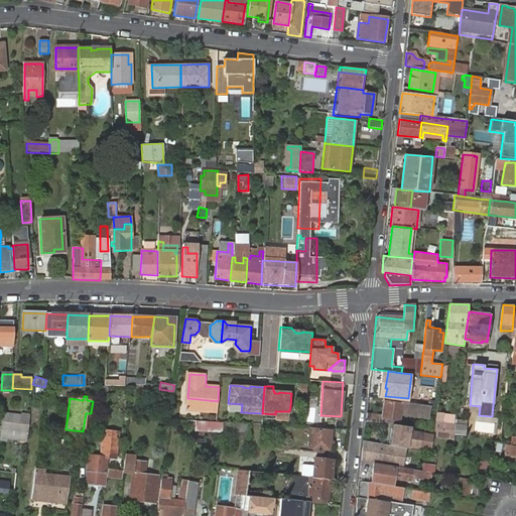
[(366,412),(366,420),(398,425),(400,413),(428,417),(430,404),(401,400),(401,403),(385,400),(383,408),(382,408),(381,415),(366,412)]
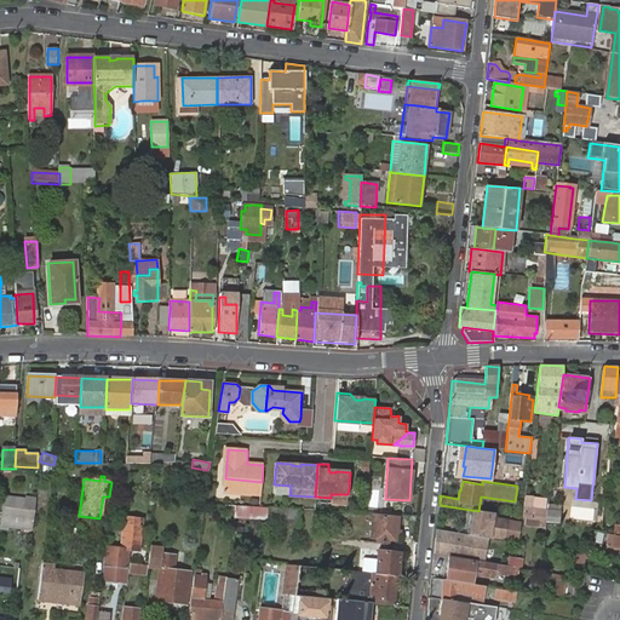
[(560,523),(561,509),(547,509),(547,498),(534,497),(534,495),(524,495),(523,518),(526,518),(526,527),(540,527),(541,520),(546,520),(546,522),(560,523)]
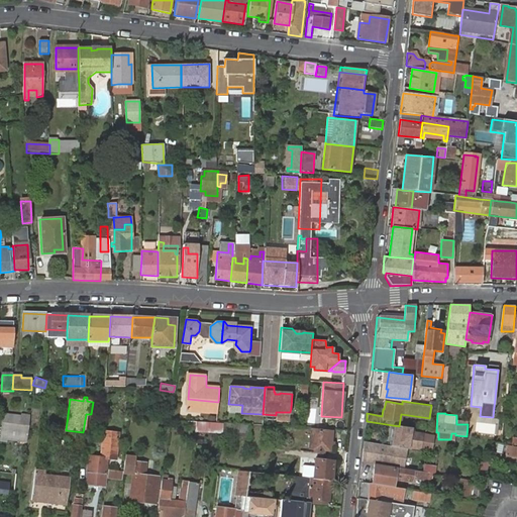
[(0,429),(0,431),(26,435),(28,419),(2,415),(0,429)]
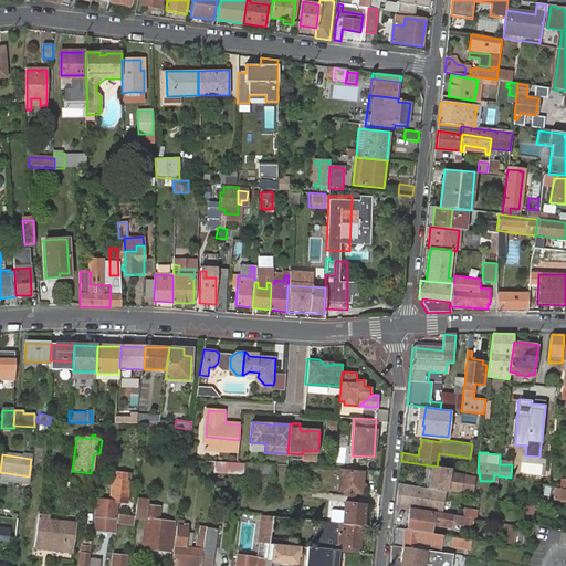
[(213,460),(212,472),(241,474),(242,462),(213,460)]
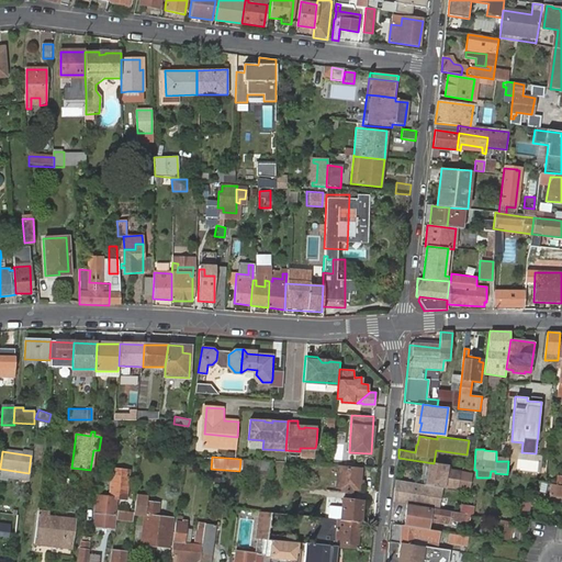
[(343,480),(341,489),(341,492),(351,493),(352,490),(358,490),(360,470),(338,467),(337,480),(343,480)]
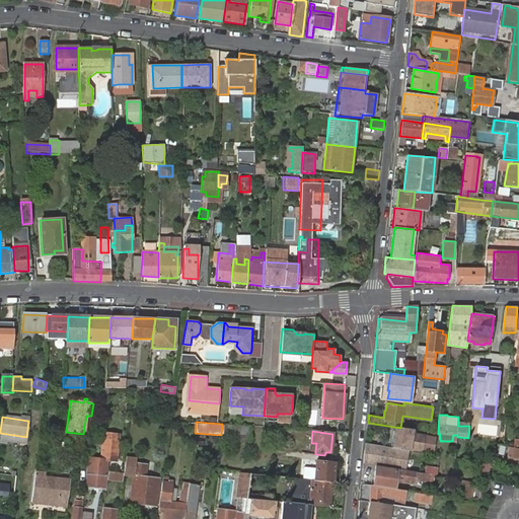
[(351,432),(343,431),(342,439),(350,440),(351,432)]
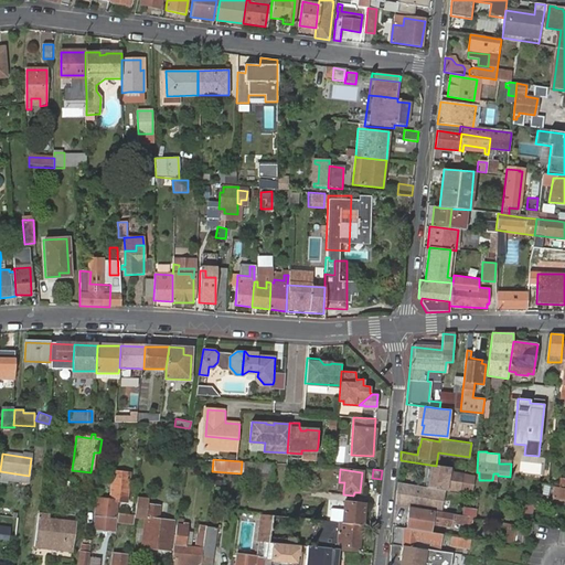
[(429,469),(426,486),(458,490),(461,475),(429,469)]
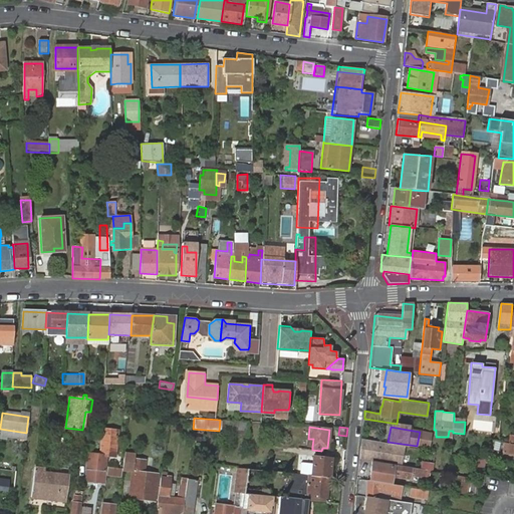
[(88,455),(87,460),(84,481),(102,483),(105,457),(113,457),(115,431),(102,431),(99,456),(88,455)]
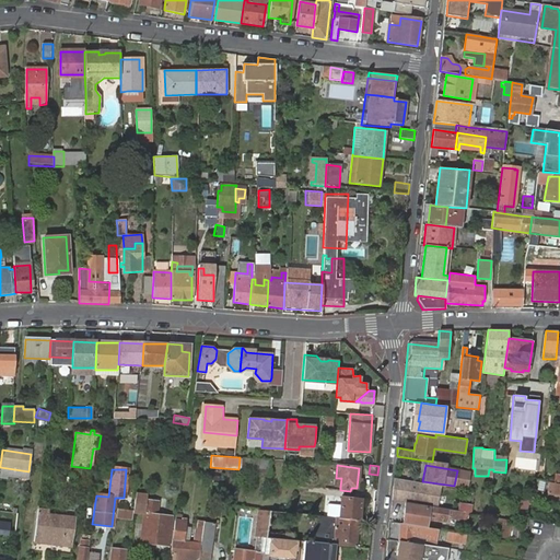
[(395,479),(393,492),(442,500),(444,488),(395,479)]
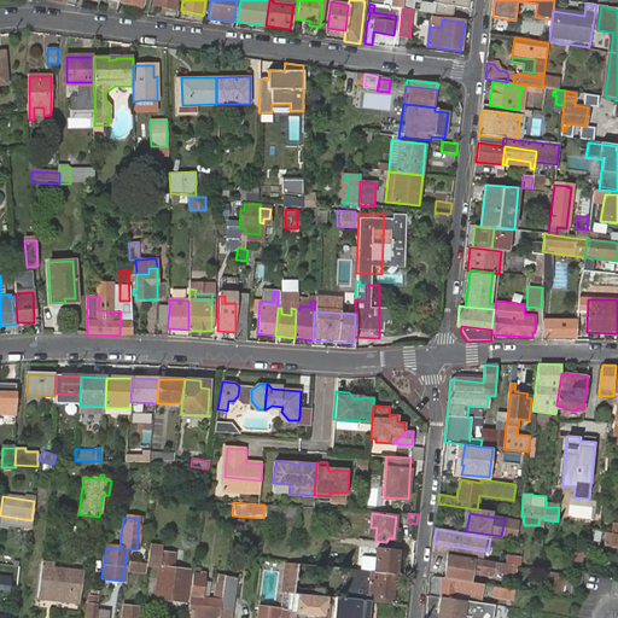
[(398,552),(377,549),(374,571),(396,572),(398,552)]
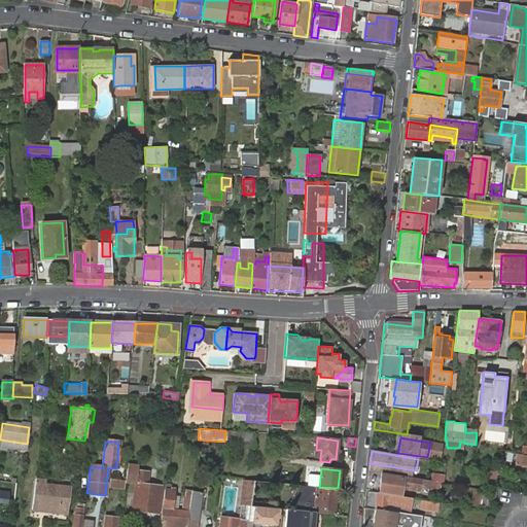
[(483,477),(494,480),(497,471),(485,468),(483,477)]
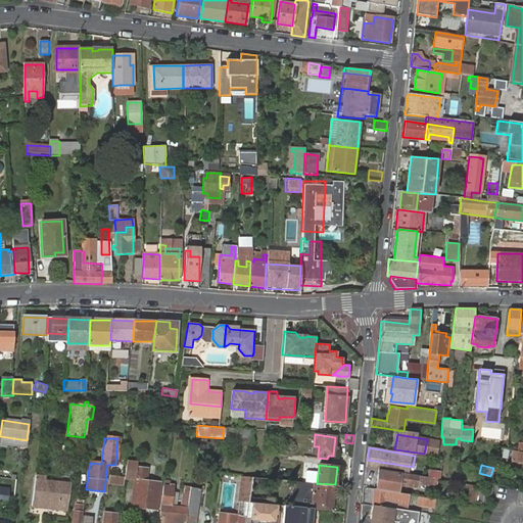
[(428,477),(382,470),(380,480),(390,482),(397,483),(418,487),(419,484),(426,485),(428,477)]
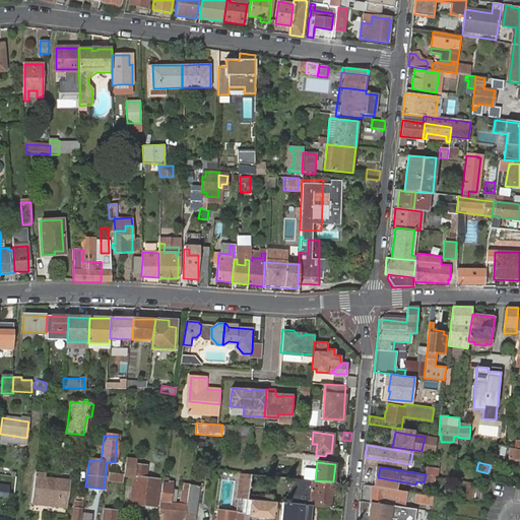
[(107,471),(107,481),(121,482),(122,472),(107,471)]
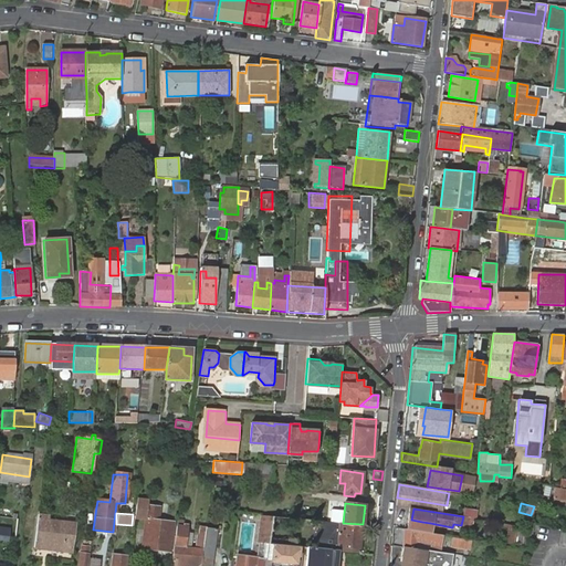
[(265,565),(269,544),(272,515),(261,514),(258,542),(265,543),(263,558),(238,555),(237,564),(234,563),(233,565),(265,565)]
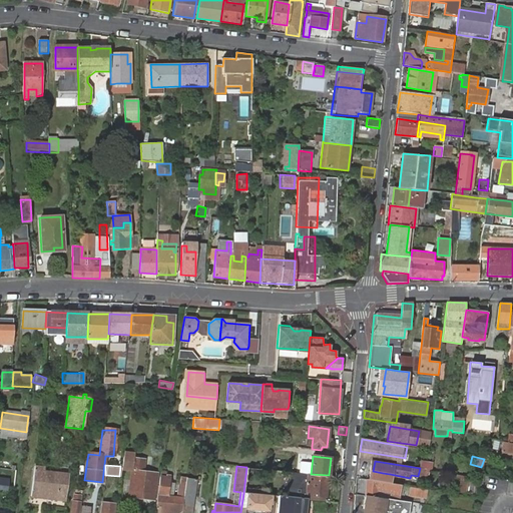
[(30,497),(65,502),(68,476),(41,473),(42,468),(34,467),(30,497)]
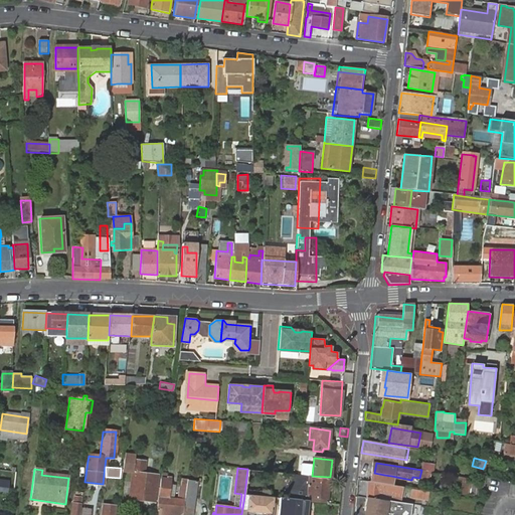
[(288,473),(247,469),(244,495),(248,495),(274,497),(278,498),(283,498),(285,477),(288,477),(288,473)]
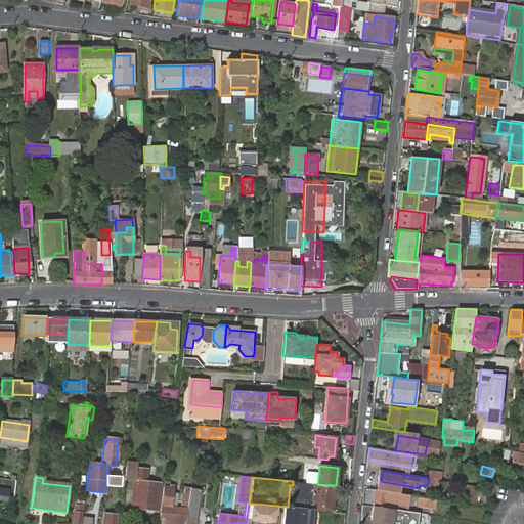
[(125,506),(161,510),(164,487),(165,485),(128,480),(125,506)]
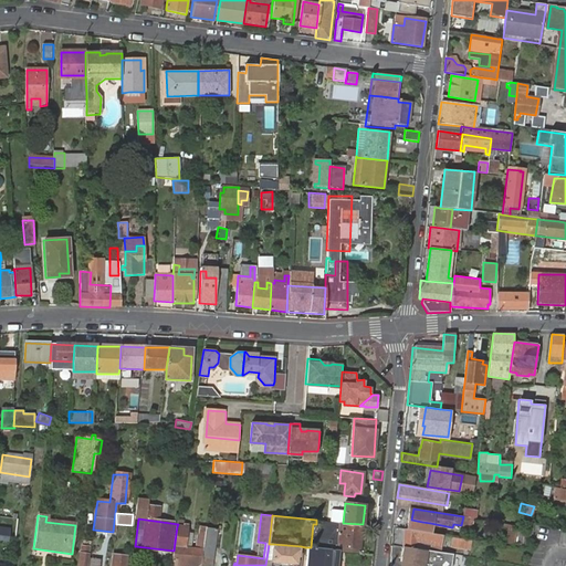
[(359,552),(363,524),(343,523),(329,521),(328,526),(332,526),(331,534),(338,535),(337,549),(359,552)]
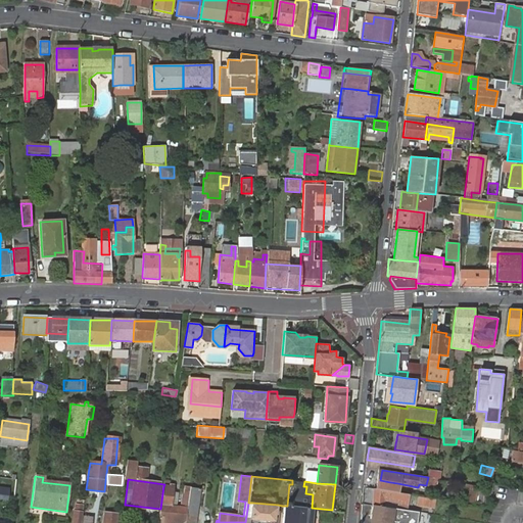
[(159,514),(159,518),(187,522),(188,514),(189,509),(173,506),(176,484),(172,484),(171,487),(163,486),(160,509),(159,514)]
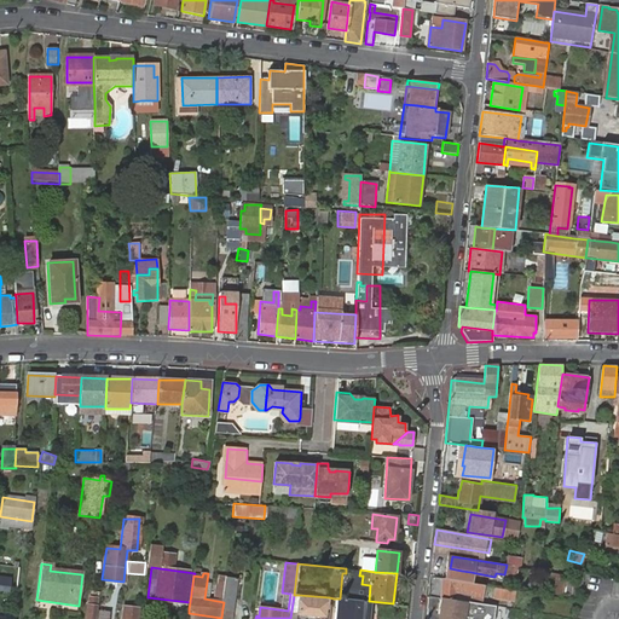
[(443,578),(440,599),(453,601),(455,594),(481,597),(484,585),(443,578)]
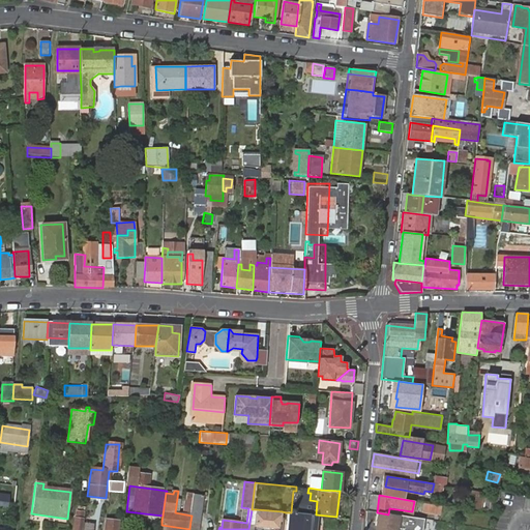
[(425,504),(423,512),(439,516),(440,507),(425,504)]
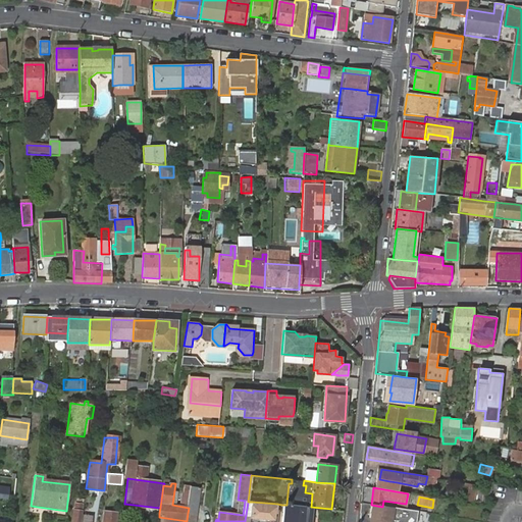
[(275,521),(277,504),(252,502),(251,507),(250,507),(249,518),(272,520),(271,521),(275,521)]
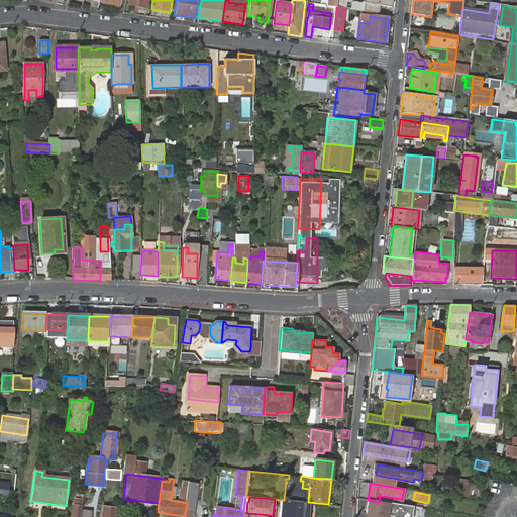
[(307,502),(284,500),(279,500),(277,516),(307,516),(309,508),(306,508),(307,502)]
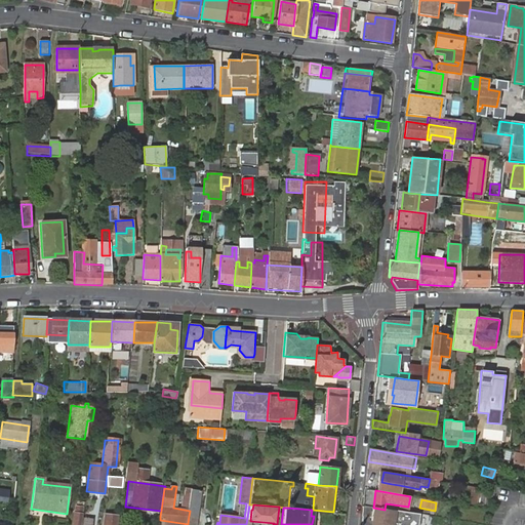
[(385,510),(373,508),(371,521),(373,522),(395,524),(417,524),(419,515),(385,510)]
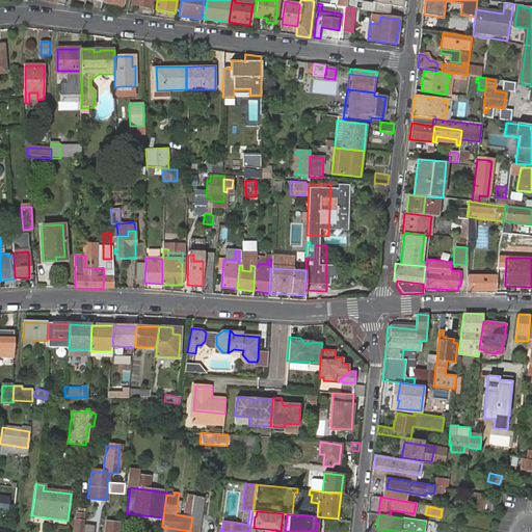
[(3,519),(2,527),(9,528),(11,519),(3,519)]
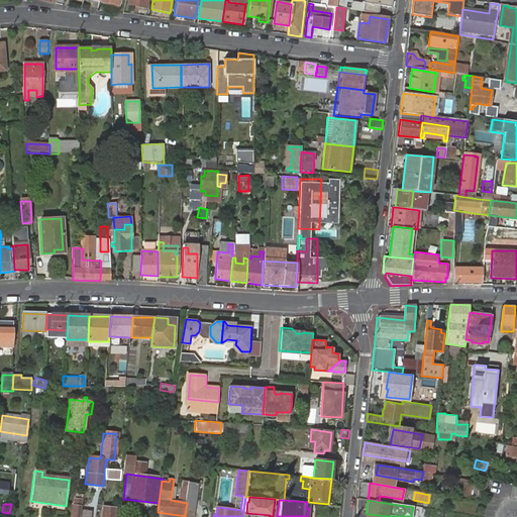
[(71,516),(79,516),(81,508),(72,507),(71,516)]
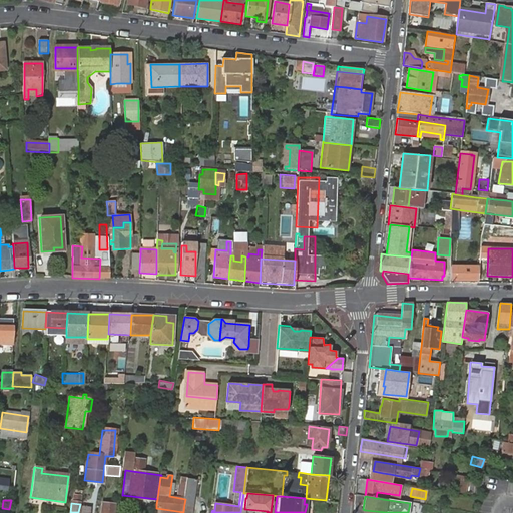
[(102,503),(100,512),(113,512),(115,505),(102,503)]
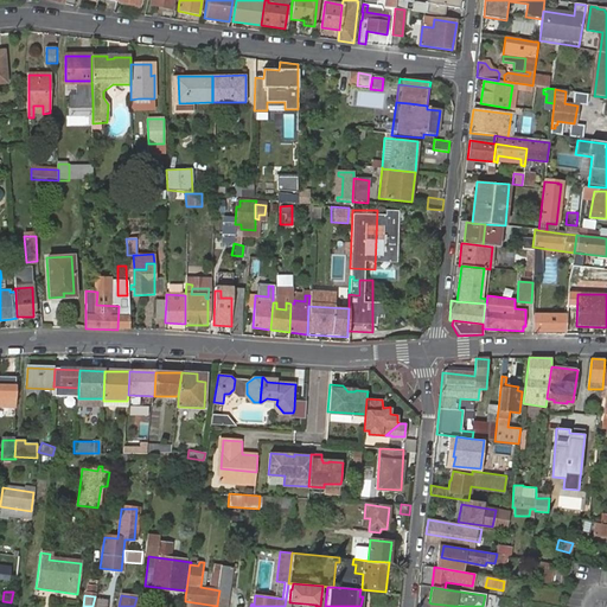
[(218,596),(217,606),(216,606),(228,606),(230,598),(218,596)]
